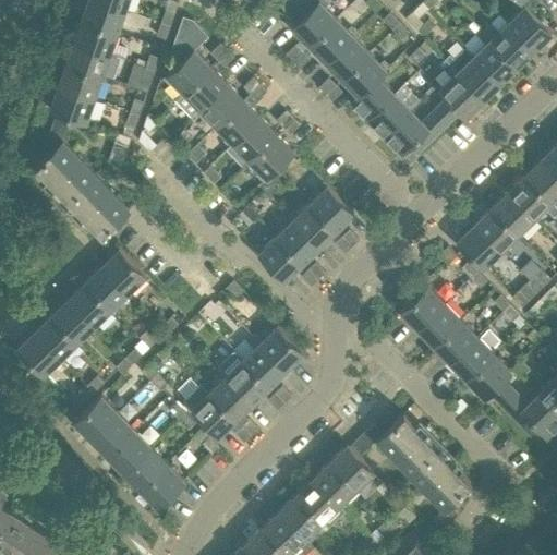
[(117,34),(124,12),(89,0),(87,0),(80,22),(117,34)]
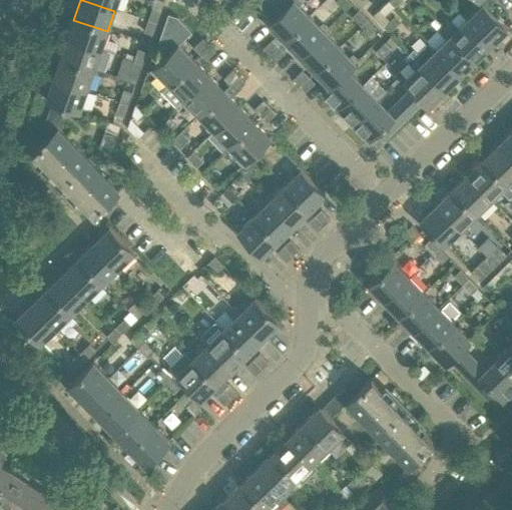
[(82,0),(114,11),(117,0),(82,0)]
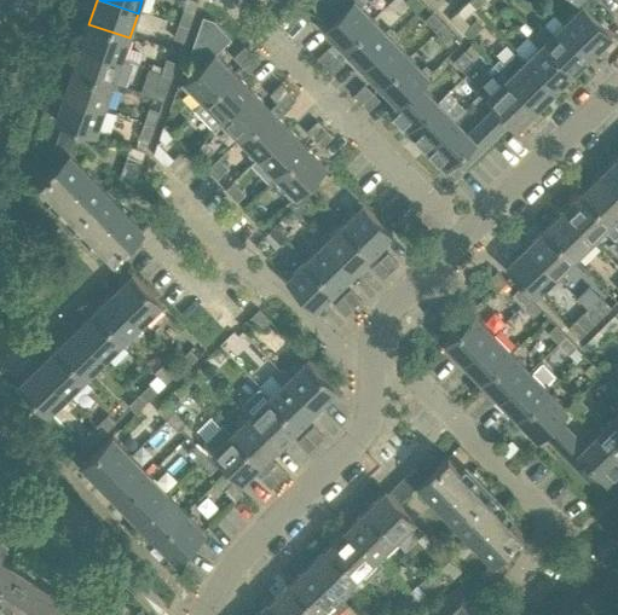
[(341,52),(373,22),(356,3),(358,0),(357,0),(318,0),(310,4),(316,16),(315,16),(327,28),(323,32),(341,52)]
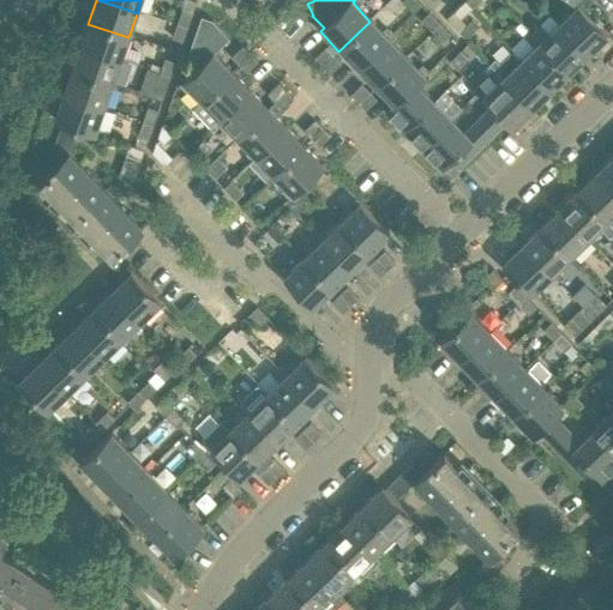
[(467,0),(463,4),(472,12),(482,1),(480,0),(467,0)]
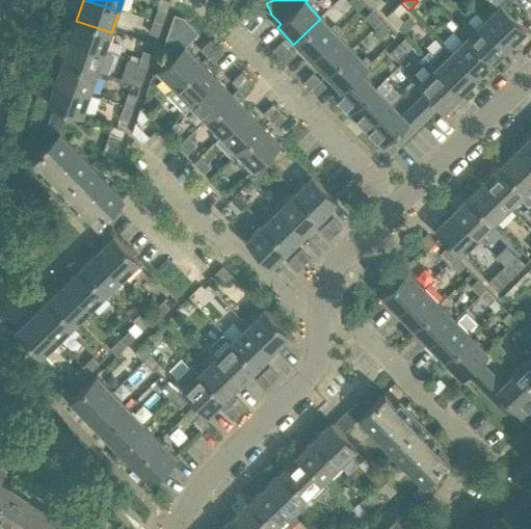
[(422,0),(419,3),(428,12),(435,6),(429,0),(422,0)]
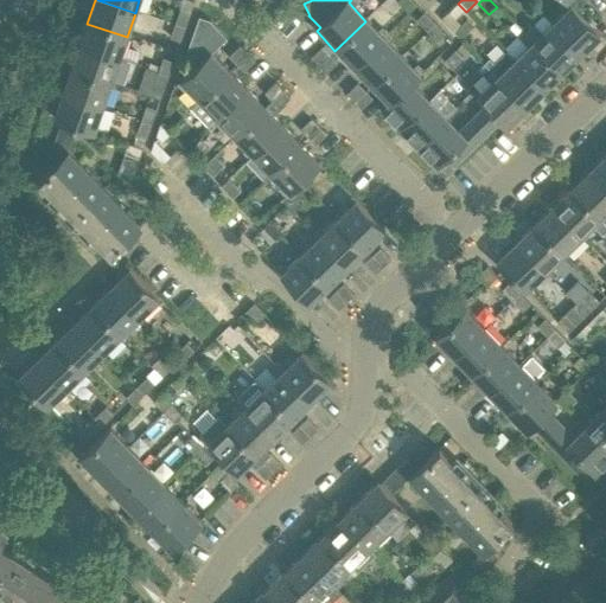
[(599,38),(566,2),(565,2),(557,10),(562,14),(550,26),(580,56),(599,38)]
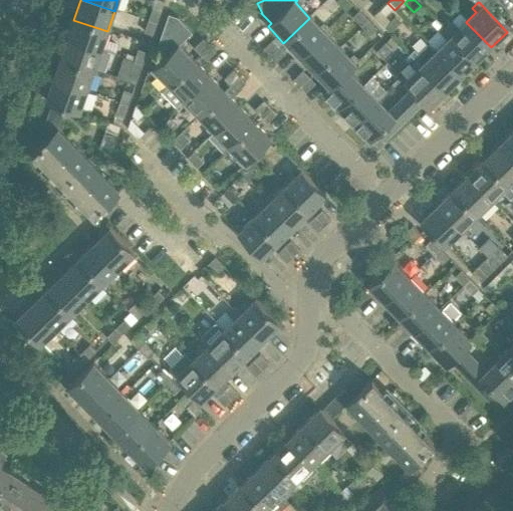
[(385,19),(395,10),(388,3),(378,12),(385,19)]
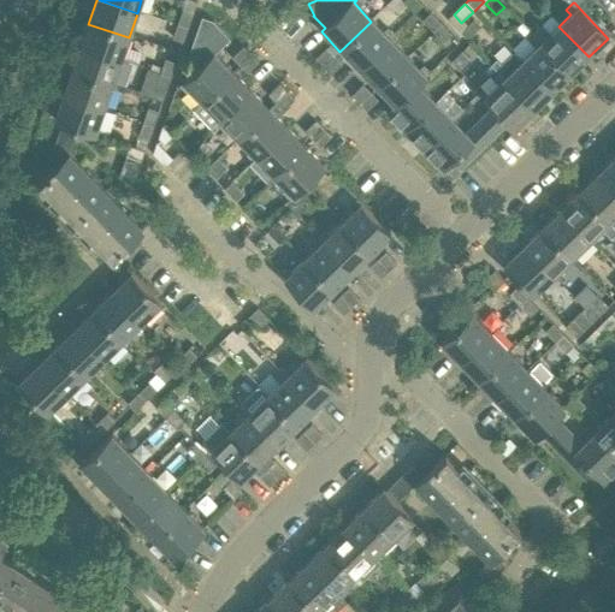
[(177,27),(187,30),(191,16),(182,12),(177,27)]
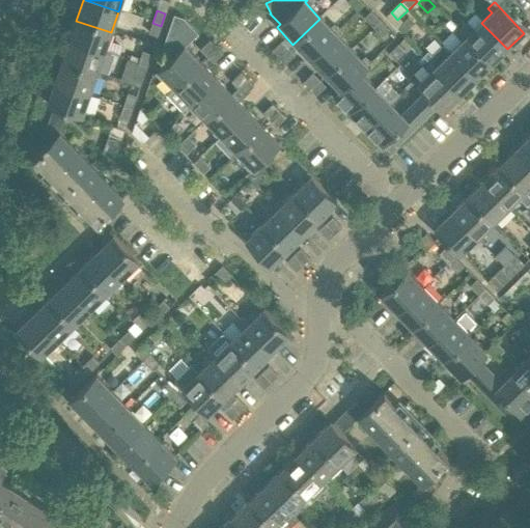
[(372,30),(380,24),(370,15),(364,21),(372,30)]
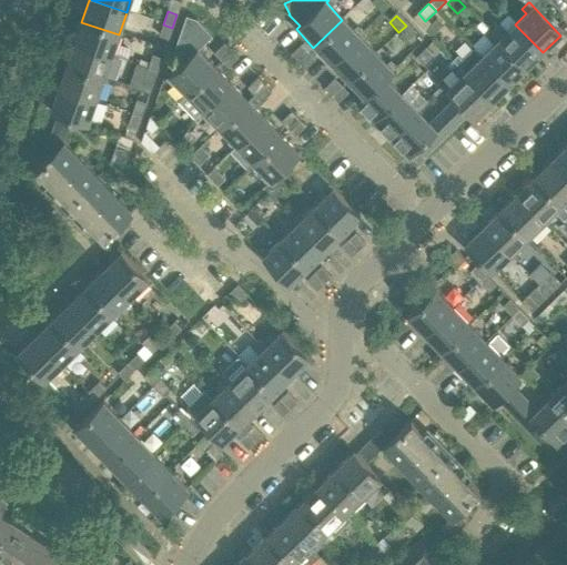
[(185,96),(213,69),(196,52),(212,38),(195,21),(185,18),(171,57),(181,67),(169,78),(185,96)]
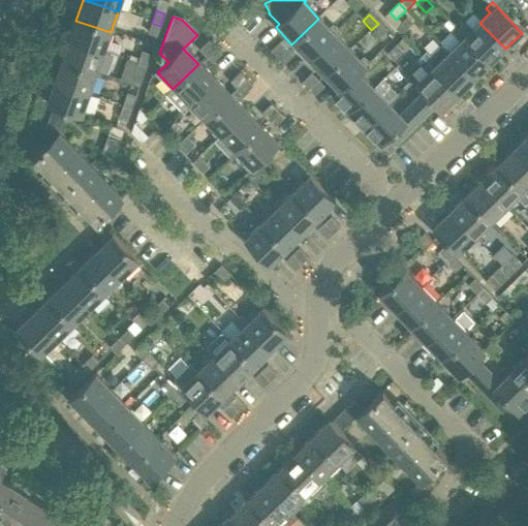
[(307,60),(334,34),(318,19),(291,44),(307,60)]
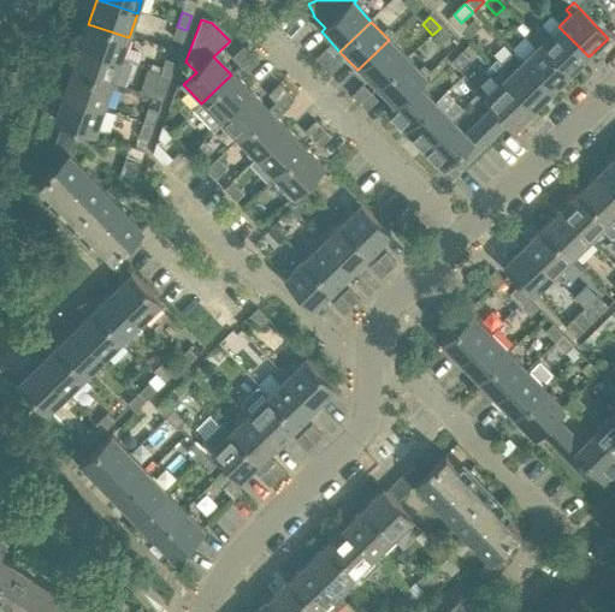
[(479,30),(472,23),(460,35),(466,42),(479,30)]
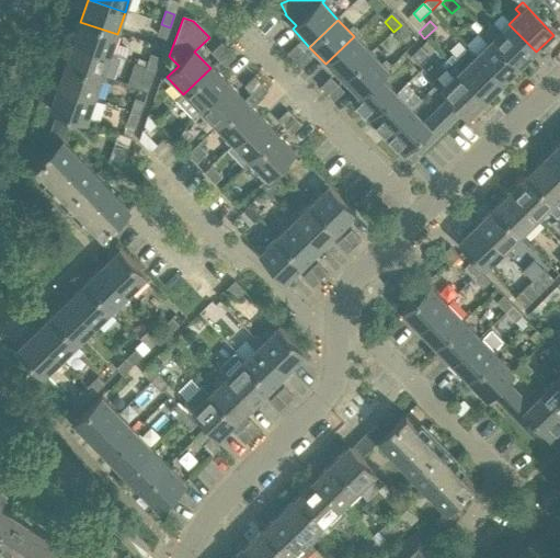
[(110,56),(117,34),(80,22),(72,44),(110,56)]
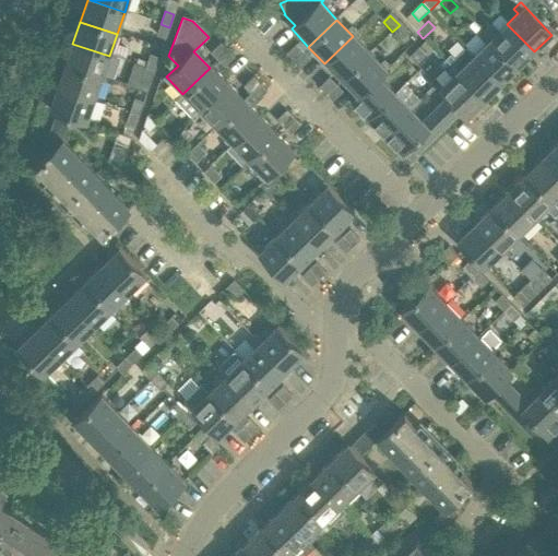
[(165,42),(169,27),(161,24),(156,38),(165,42)]
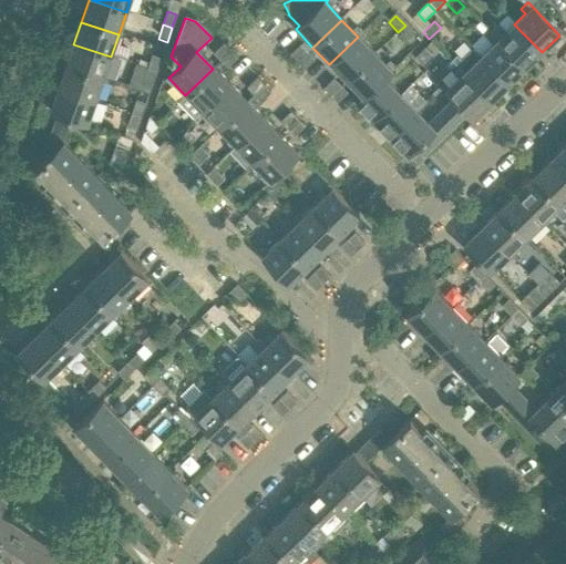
[(514,24),(506,32),(498,24),(490,33),(493,37),(524,69),(542,52),(514,24)]
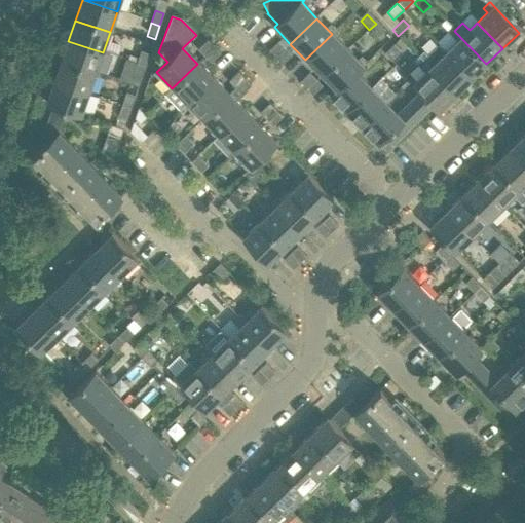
[(378,39),(384,32),(376,24),(369,30),(378,39)]
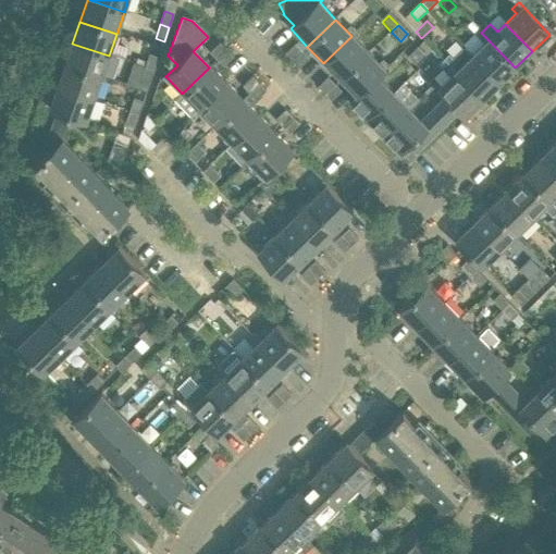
[(340,81),(368,53),(351,36),(323,63),(340,81)]
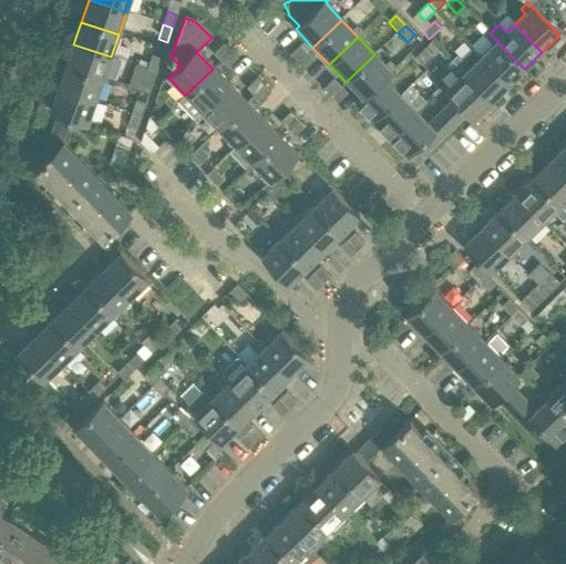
[(507,85),(524,69),(493,37),(487,42),(492,47),(480,58),(507,85)]
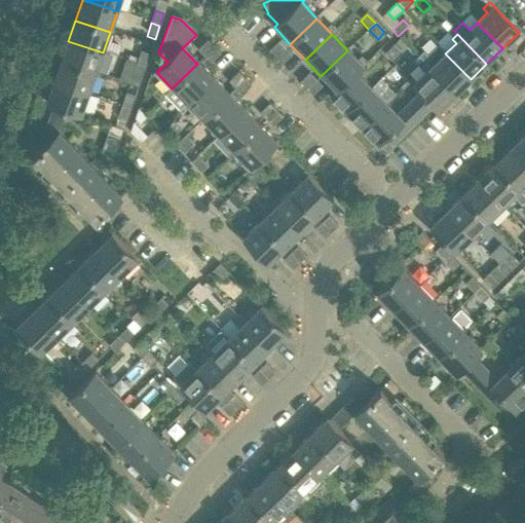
[(95,73),(103,52),(68,41),(61,62),(95,73)]
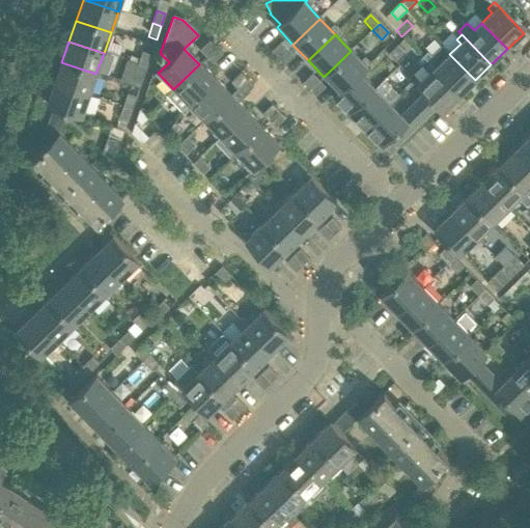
[(205,59),(216,50),(208,43),(199,52),(205,59)]
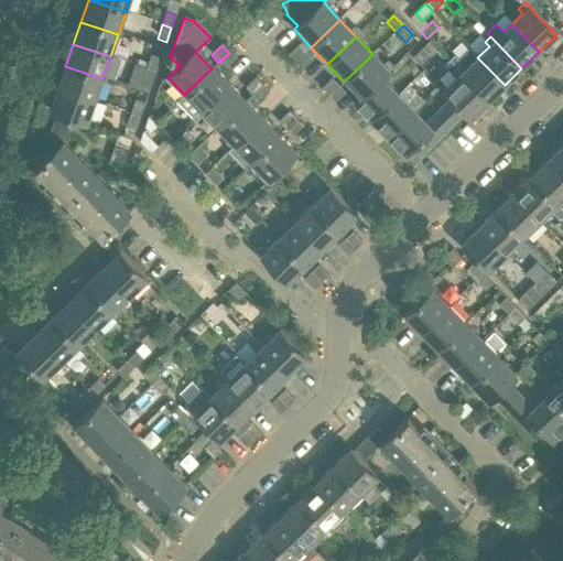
[(295,63),(305,54),(298,46),(288,56),(295,63)]
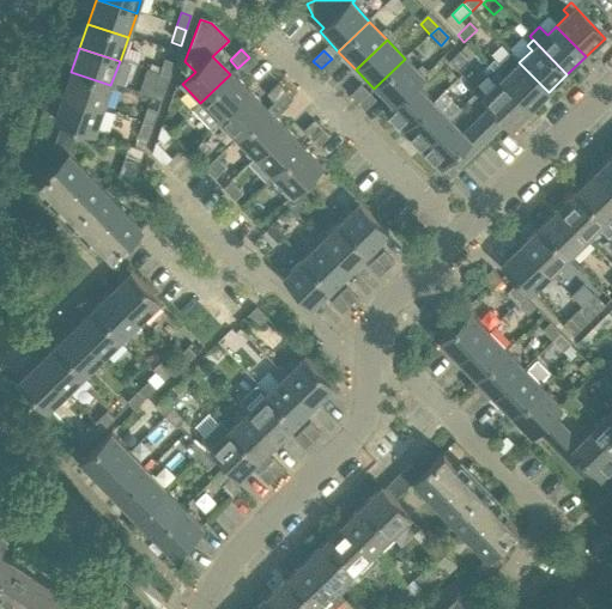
[(467,61),(464,59),(459,54),(448,65),(455,72),(467,61)]
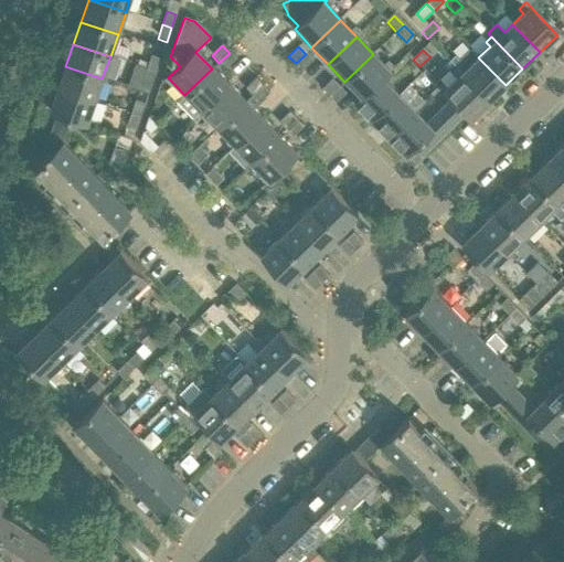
[(478,57),(470,50),(458,61),(454,56),(449,61),(457,70),(488,102),(506,85),(478,57)]
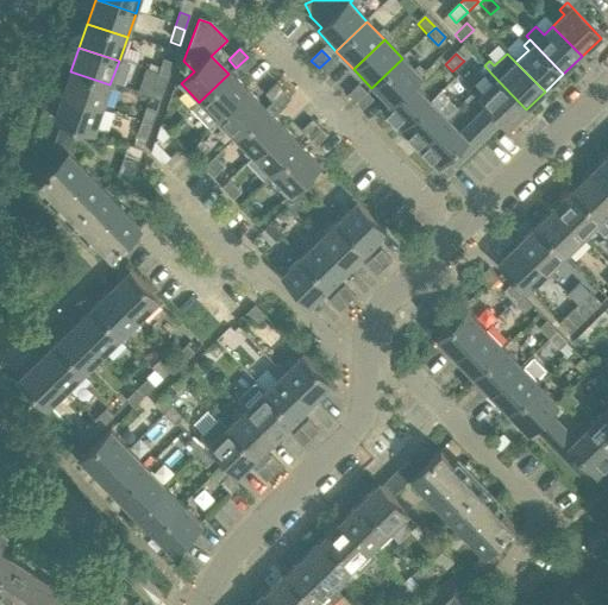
[(248,57),(236,68),(243,75),(255,64),(248,57)]
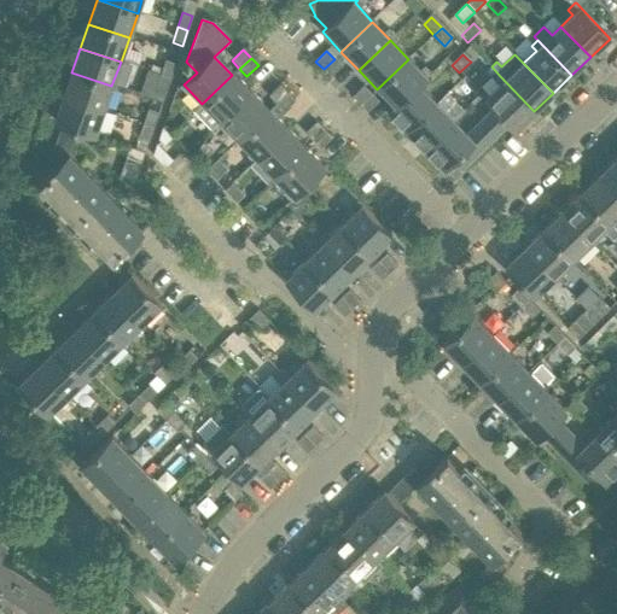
[(335,59),(324,69),(331,77),(342,66),(335,59)]
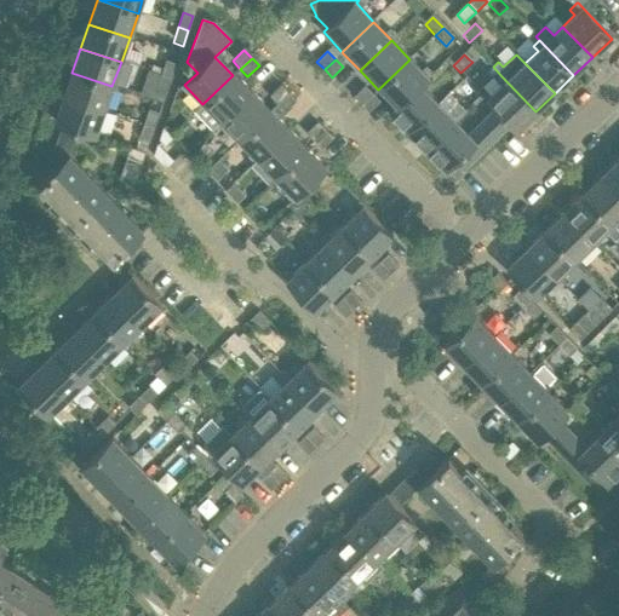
[(419,86),(420,87),(429,79),(410,59),(378,90),(396,108),(396,109),(419,86)]
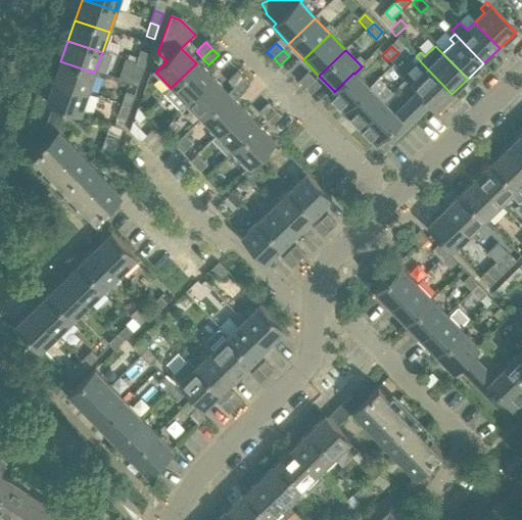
[(144,66),(148,55),(140,53),(136,64),(144,66)]
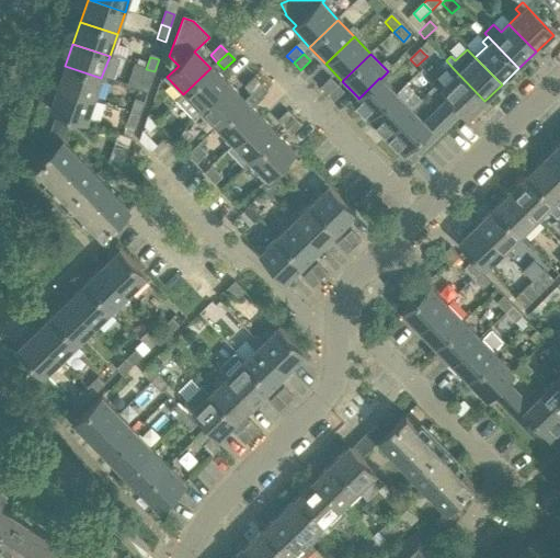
[(93,101),(101,78),(65,66),(57,88),(93,101)]
